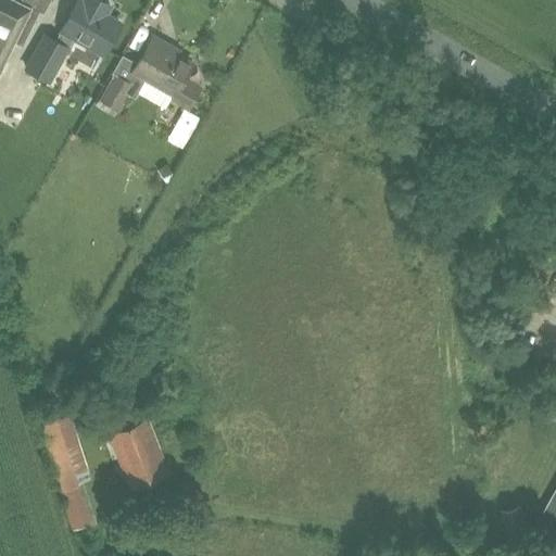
[(0,0),(0,63),(13,39),(22,43),(39,10),(43,12),(49,0),(21,0),(21,1),(17,0),(0,0)]
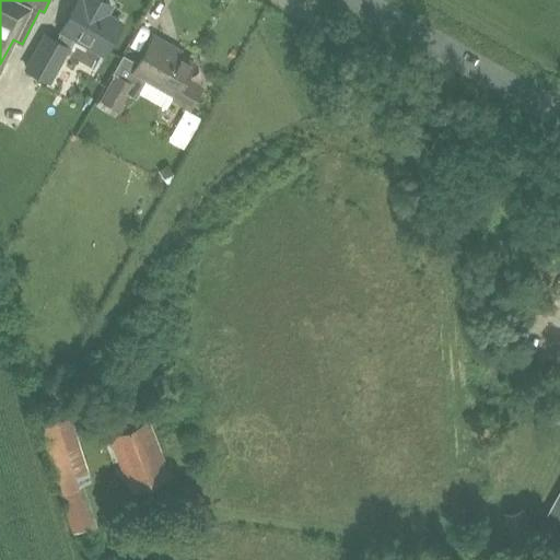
[(89,0),(78,0),(62,28),(56,41),(45,34),(25,67),(49,80),(74,35),(104,53),(120,23),(95,8),(96,4),(89,0)]
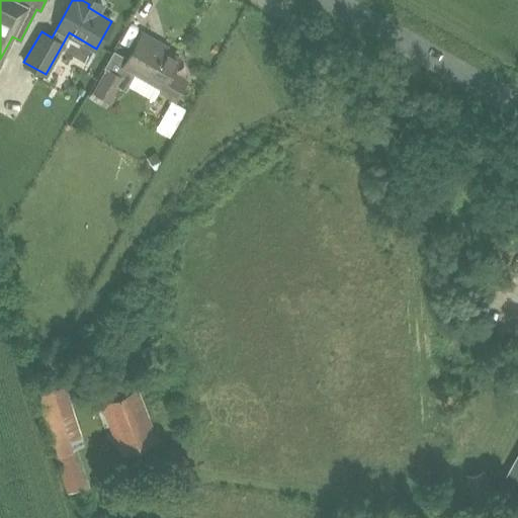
[(186,80),(171,72),(178,59),(154,46),(156,41),(142,33),(118,74),(124,77),(119,87),(125,91),(136,71),(160,84),(156,91),(175,101),(186,80)]
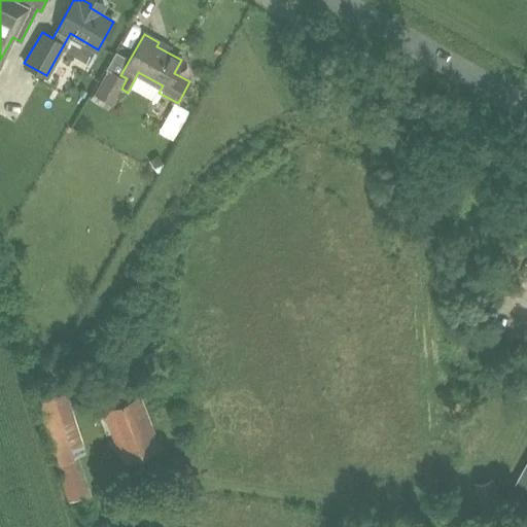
[(112,105),(121,89),(127,78),(120,75),(109,68),(91,100),(107,109),(108,107),(110,103),(112,105)]
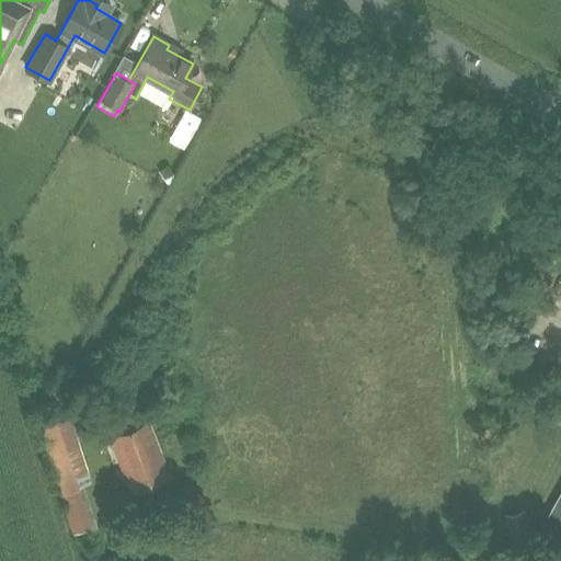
[(201,118),(185,110),(171,136),(186,144),(201,118)]
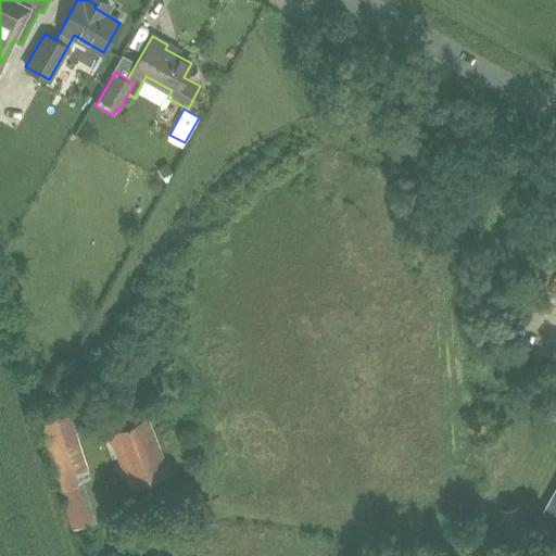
[(72,529),(75,528),(97,522),(83,479),(91,477),(70,408),(37,418),(60,488),(59,488),(72,529)]
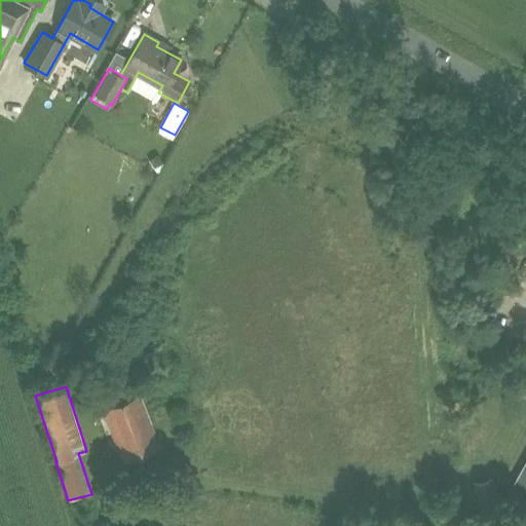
[(102,408),(106,419),(120,456),(122,462),(159,448),(139,393),(102,408)]
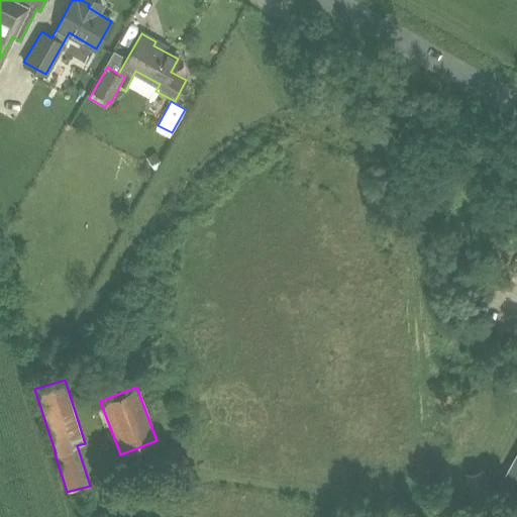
[(516,460),(503,486),(512,491),(503,508),(516,515),(516,460)]
